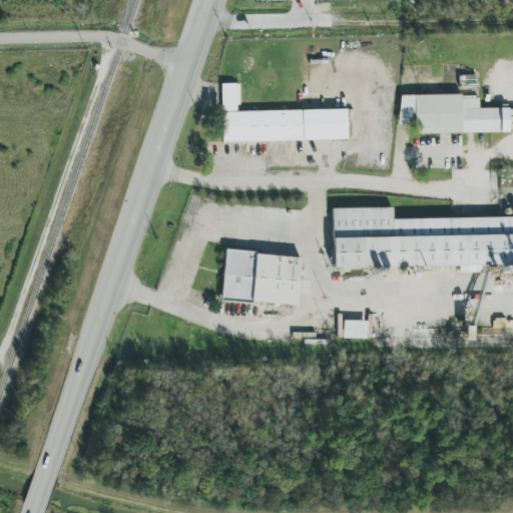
[(238,112),(238,83),(221,84),(222,142),(347,139),(347,110),(238,112)]
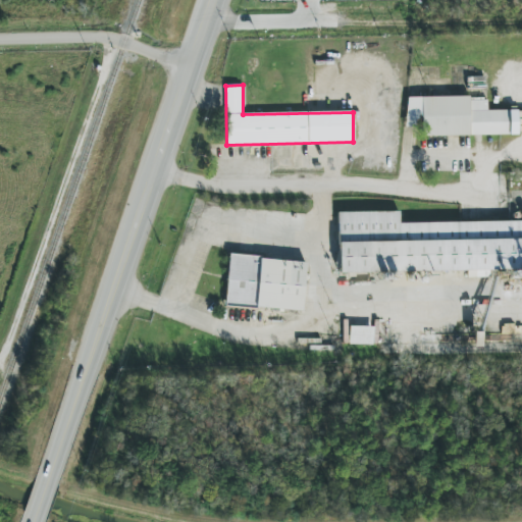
[(517,135),(517,110),(487,110),(487,100),(470,101),(470,97),(406,98),(406,127),(422,127),(422,136),(517,135)]
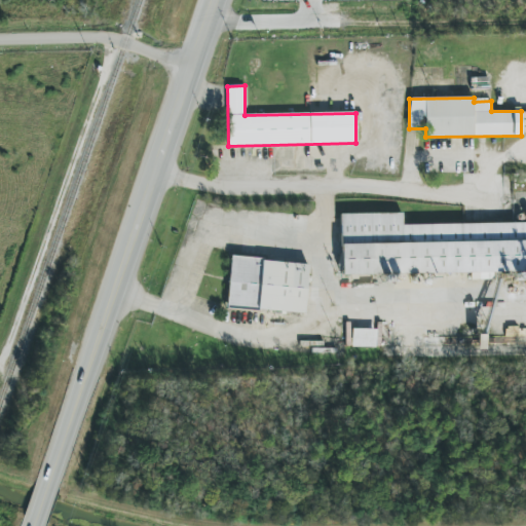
[(341,276),(479,273),(479,279),(494,279),(494,272),(525,270),(525,222),(402,225),(402,213),(340,215),(341,276)]
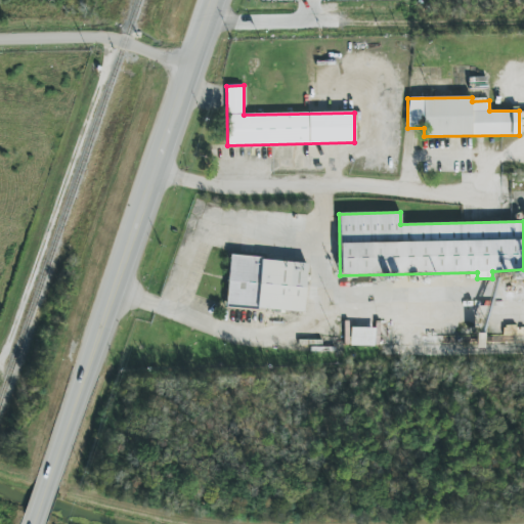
[(303,312),(306,262),(229,257),(226,307),(303,312)]
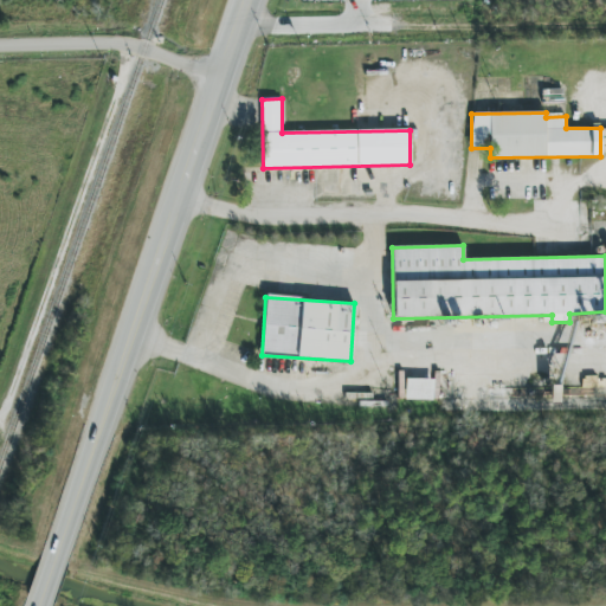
[(433,400),(433,379),(406,379),(406,400),(433,400)]
